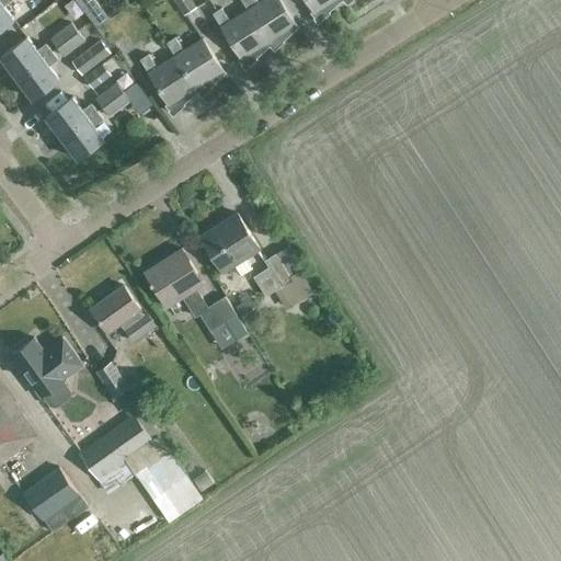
[(0,0),(0,29),(14,19),(4,6),(11,0),(0,0)]
